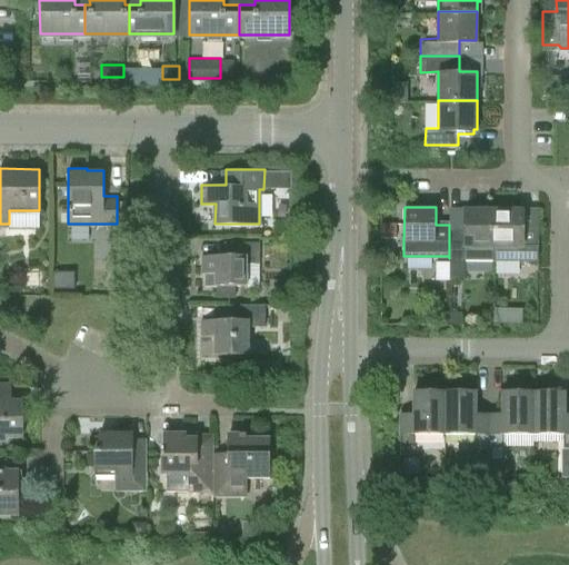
[(465,207),(465,225),(449,225),(449,258),(493,259),(493,207),(465,207)]
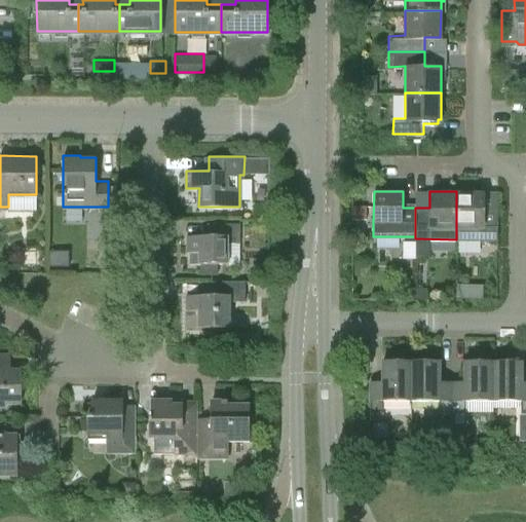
[(497,208),(483,208),(483,191),(456,191),(456,239),(497,239),(497,208)]
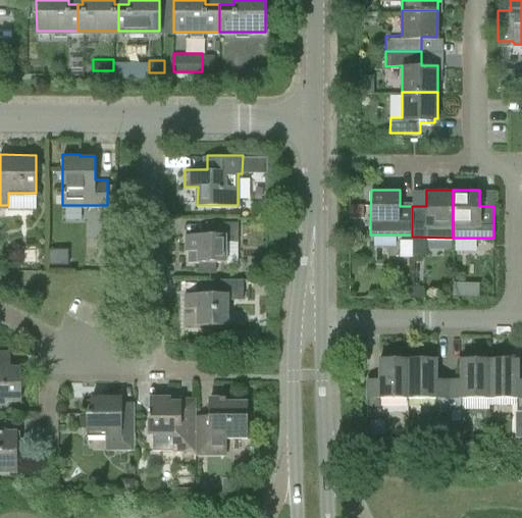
[(364,203),(350,202),(350,215),(364,215),(364,203)]
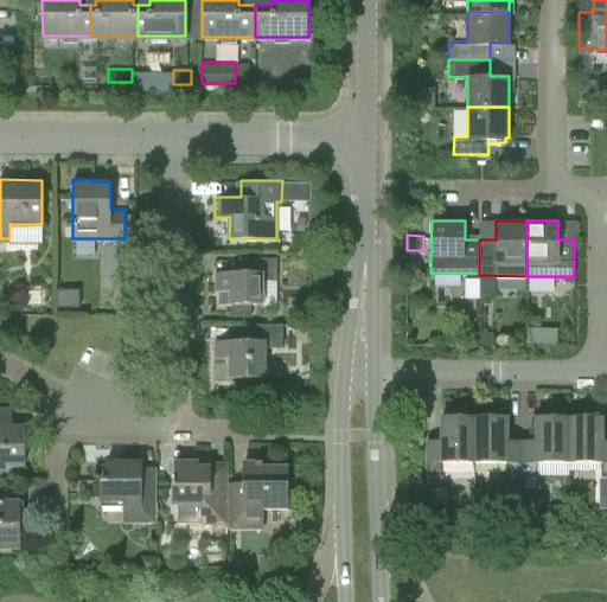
[(219,302),(230,302),(230,314),(250,314),(250,302),(276,302),(276,256),(250,256),(250,270),(216,270),(216,289),(219,289),(219,302)]
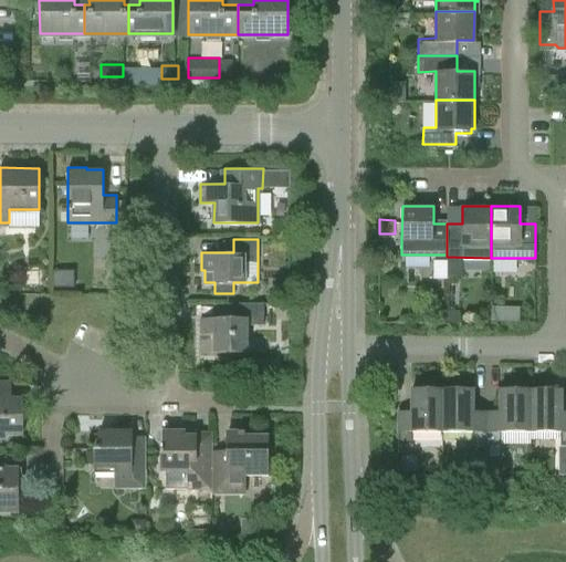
[(248,352),(248,323),(263,323),(263,301),(230,301),(230,316),(201,316),(201,333),(215,333),(215,352),(248,352)]
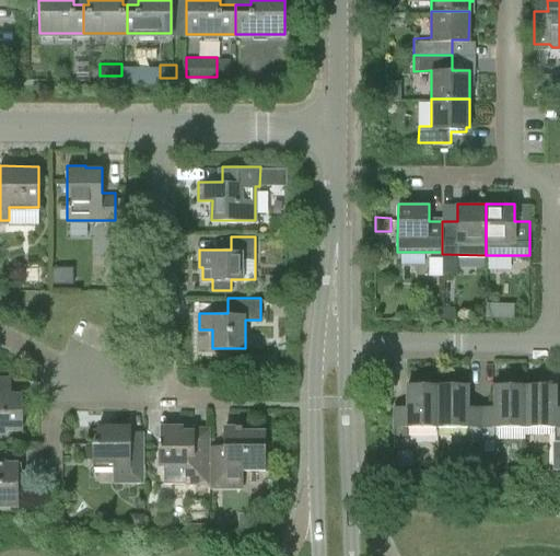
[(499,303),(487,302),(487,315),(498,315),(499,303)]
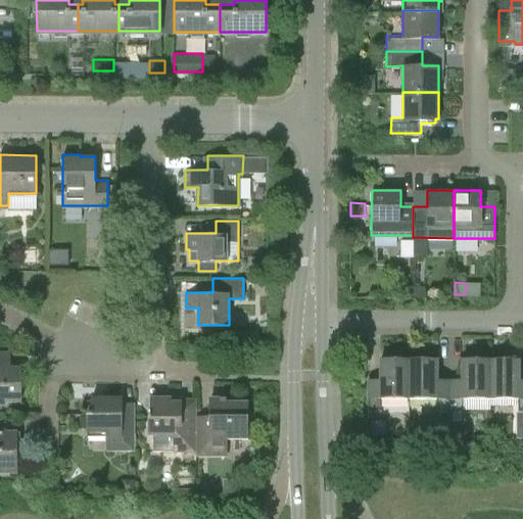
[(425,294),(425,284),(414,284),(414,294),(425,294)]
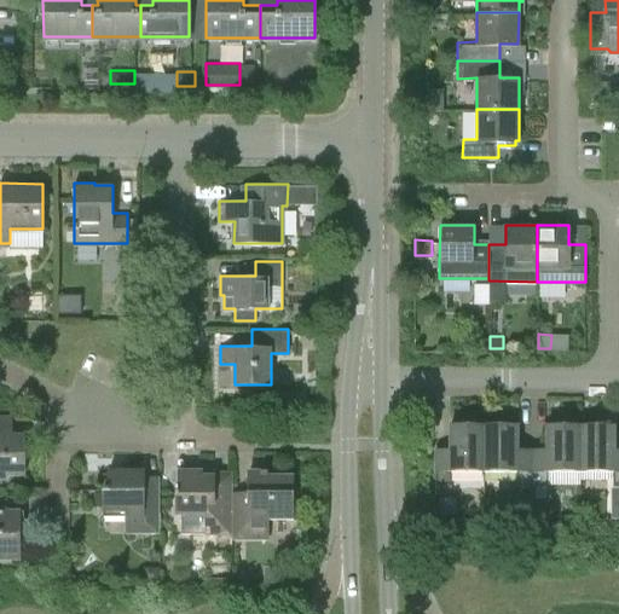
[(451,484),(451,469),(484,469),(484,423),(450,423),(450,447),(435,446),(435,484),(451,484)]
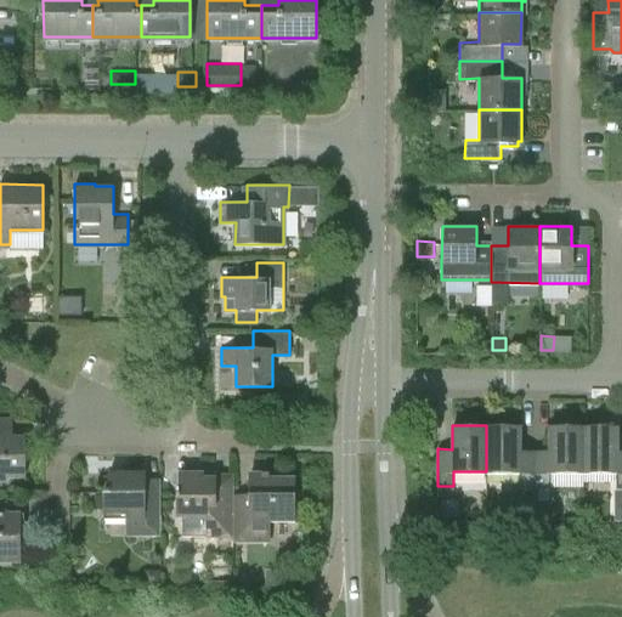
[(486,425),(486,471),(518,471),(518,486),(535,486),(535,448),(520,448),(520,425),(486,425)]
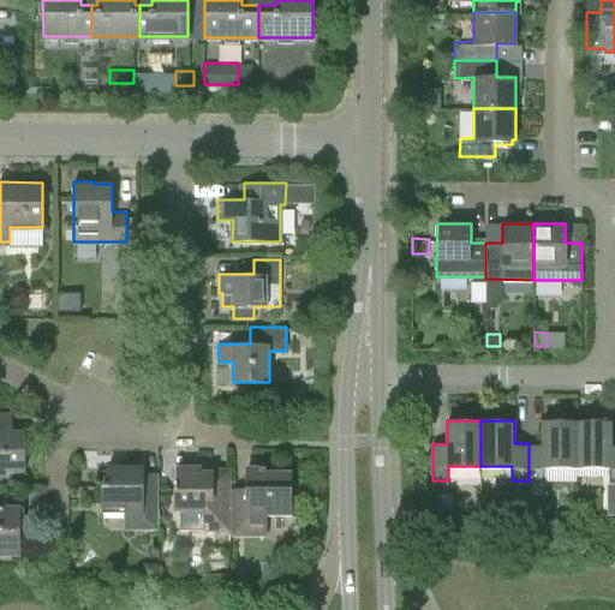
[(577,466),(577,420),(543,420),(543,443),(529,443),(529,480),(543,480),(543,466),(577,466)]
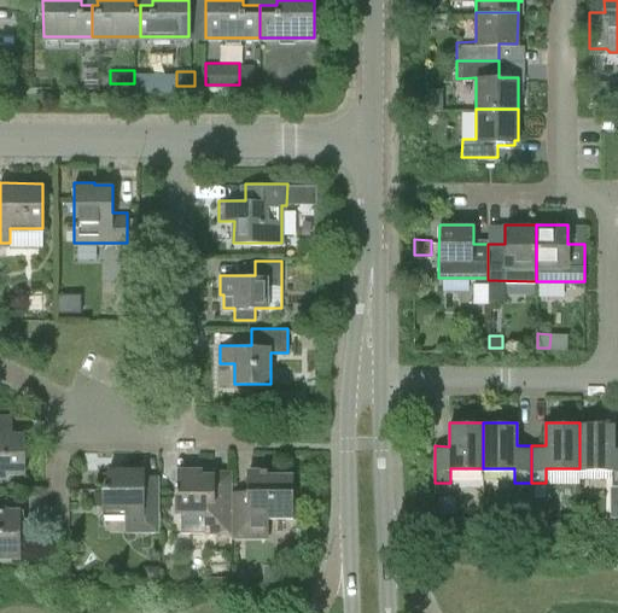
[(579,422),(579,468),(611,468),(611,484),(617,483),(617,447),(613,447),(613,422),(579,422)]
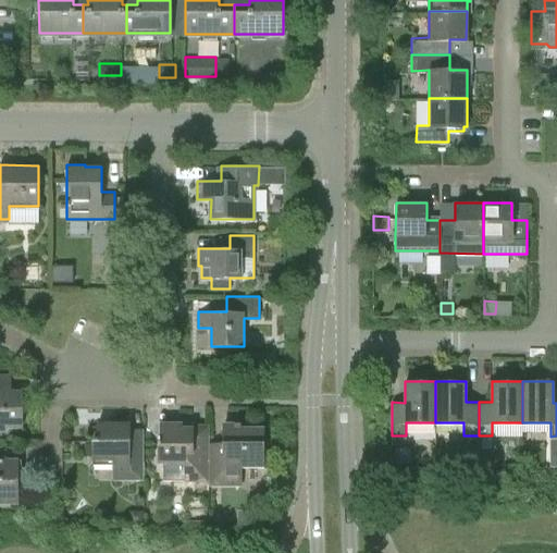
[(22,426),(22,390),(0,390),(0,429),(1,429),(1,426),(22,426)]
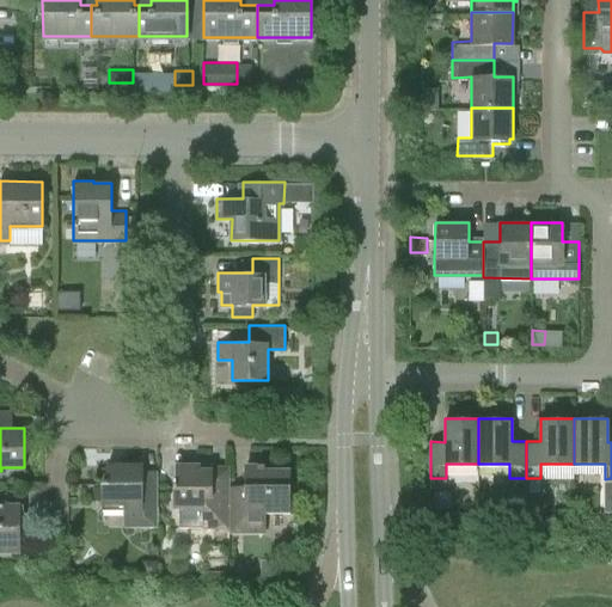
[(102,479),(102,484),(92,484),(92,497),(102,497),(102,503),(123,503),(123,525),(157,525),(158,482),(142,482),(144,464),(108,464),(108,479),(102,479)]
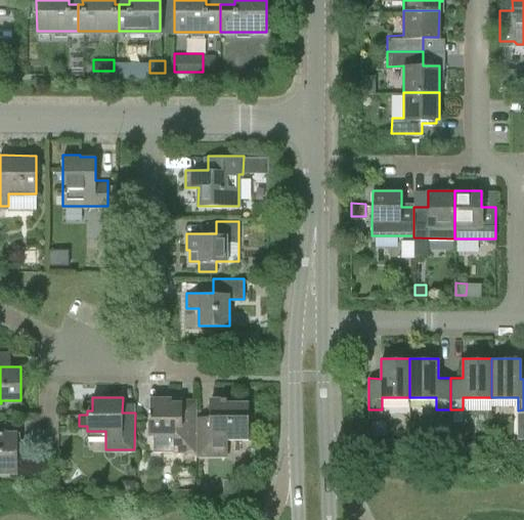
[(148,434),(174,434),(174,451),(195,451),(197,451),(197,416),(197,407),(182,407),(182,401),(171,401),(171,397),(150,397),(150,416),(148,416),(148,434)]
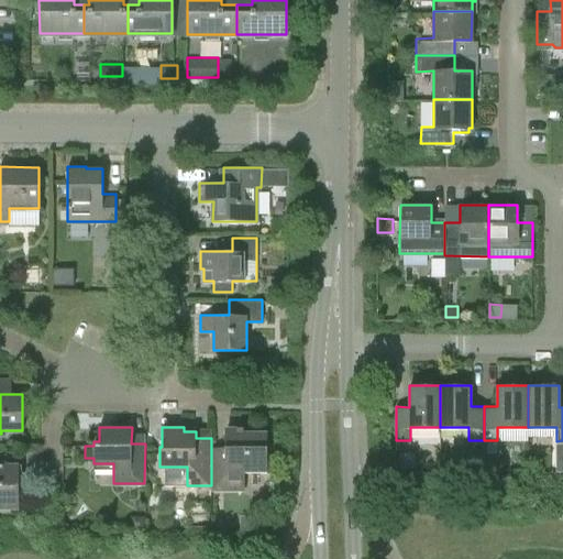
[(244,427),(227,427),(227,452),(212,452),(212,448),(212,447),(211,447),(211,485),(210,485),(210,490),(244,489),(244,470),(266,471),(266,437),(266,435),(265,433),(264,433),(262,431),(261,431),(244,431),(244,427)]
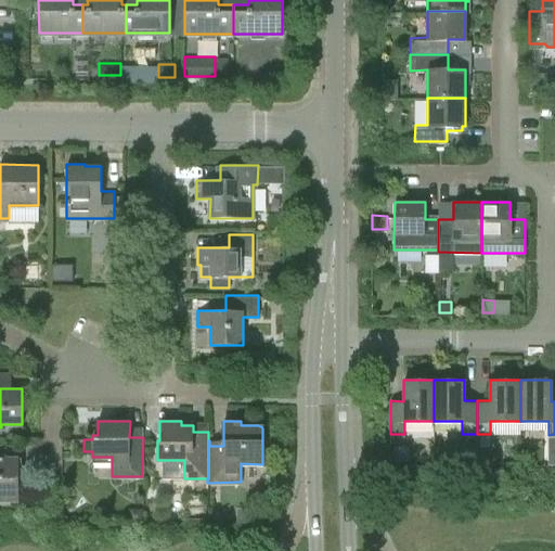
[(22,456),(0,456),(0,500),(17,500),(17,476),(22,476),(22,456)]
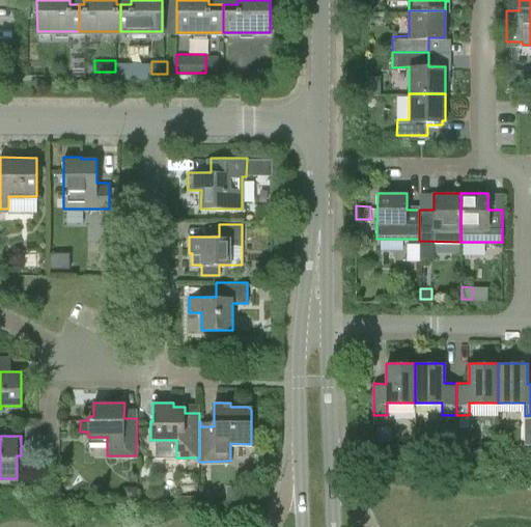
[(121,482),(121,494),(135,494),(135,482),(121,482)]
